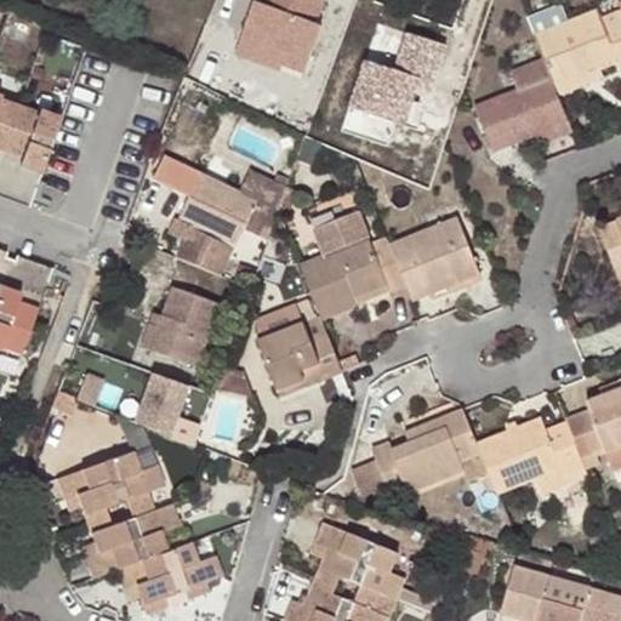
[(261,0),(260,4),(260,5),(262,6),(257,18),(249,15),(238,43),(261,52),(263,46),(306,64),(320,29),(314,27),(324,4),(319,1),(319,0),(261,0)]
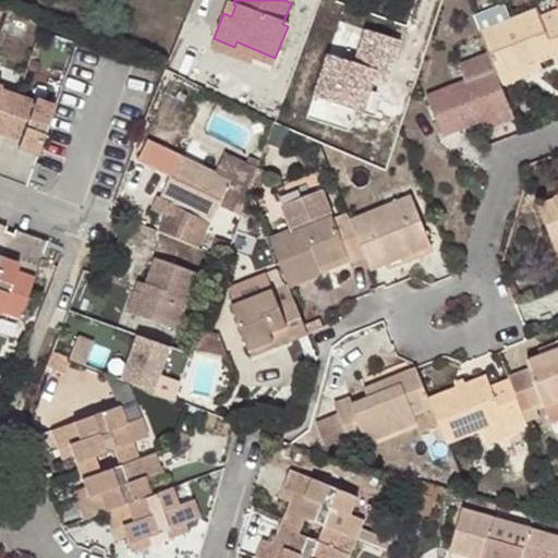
[(538,10),(481,32),(488,53),(498,79),(540,63),(556,57),(557,61),(557,10),(541,16),(538,10)]
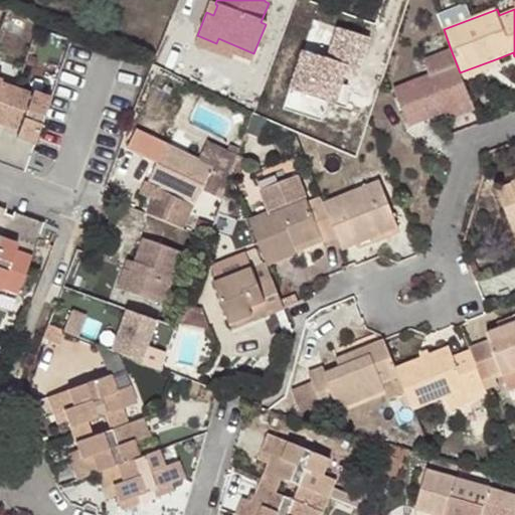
[(348,122),(367,29),(340,24),(334,52),(304,46),(290,110),(348,122)]
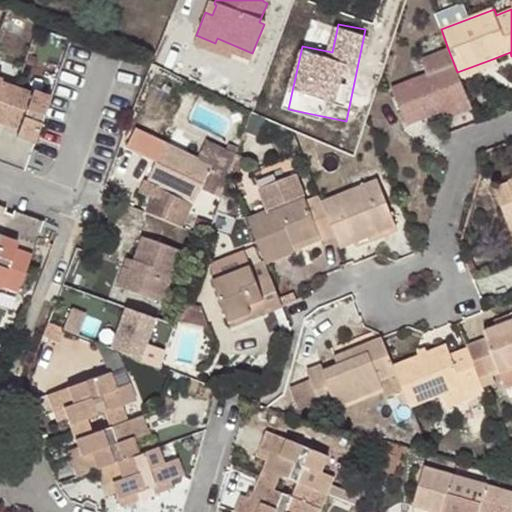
[(215,43),(196,35),(192,44),(229,59),(231,55),(248,62),(252,53),(217,38),(215,43)]
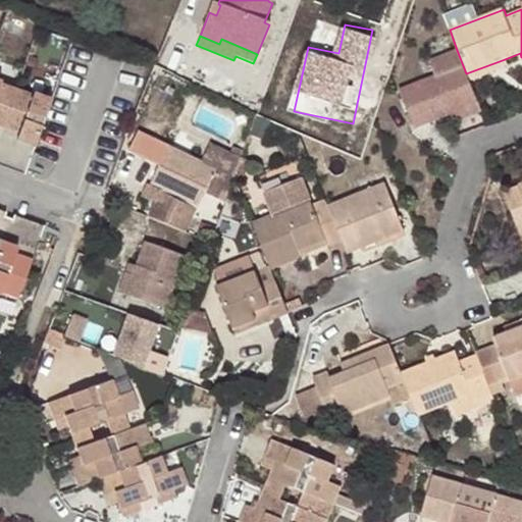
[(478,105),(469,81),(466,73),(457,50),(430,61),(435,75),(400,89),(415,128),(451,115),(478,105)]
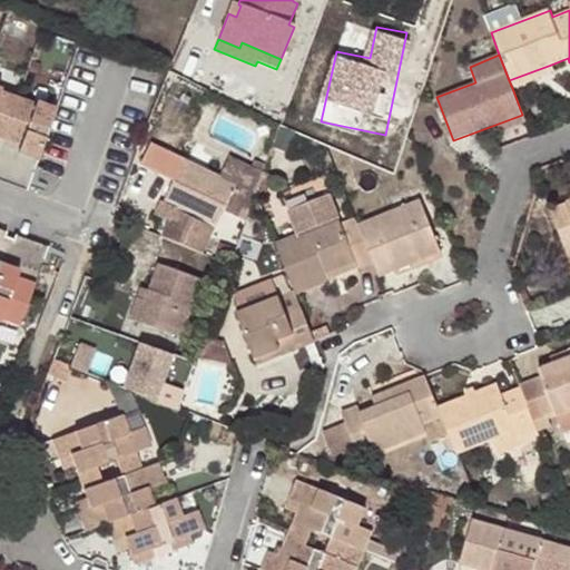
[(551,65),(509,80),(512,88),(553,71),(551,65)]
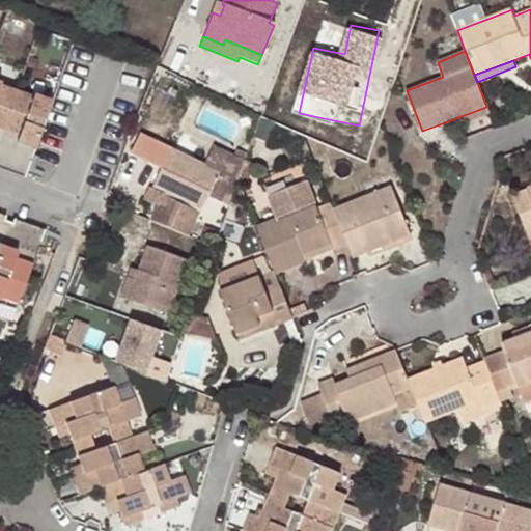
[(0,162),(27,171),(31,158),(52,100),(35,93),(34,95),(1,84),(2,82),(0,81),(0,162)]
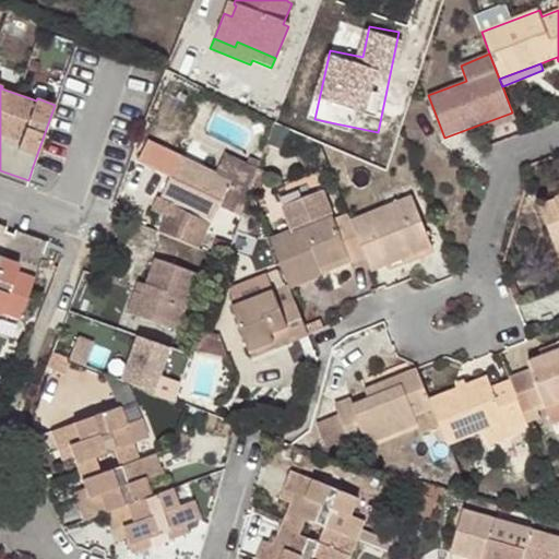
[(486,132),(515,120),(512,113),(483,123),(486,132)]
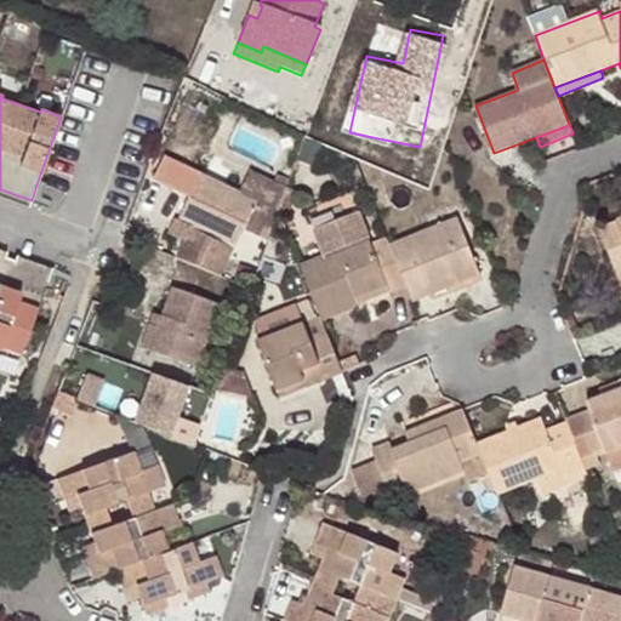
[(258,201),(280,211),(288,189),(252,172),(243,193),(258,201)]
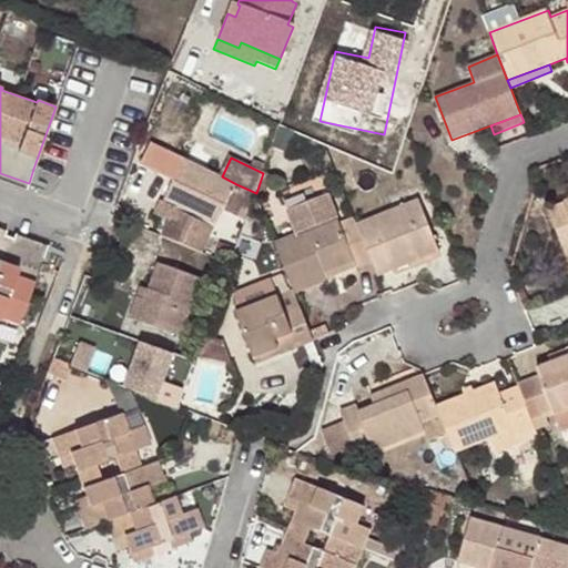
[(173,220),(165,239),(203,254),(224,210),(230,212),(236,200),(231,196),(236,184),(222,176),(185,160),(176,181),(168,176),(158,196),(190,212),(184,224),(173,220)]
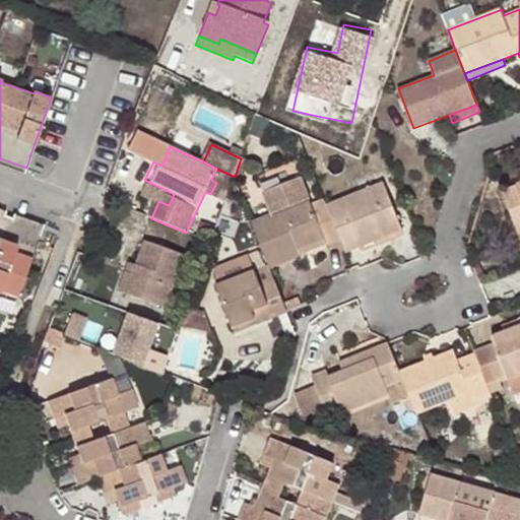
[(0,164),(24,173),(26,168),(0,158),(0,164)]
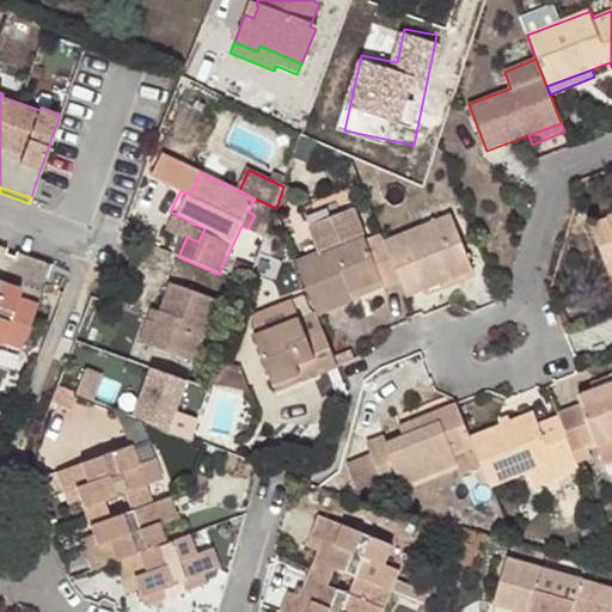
[(384,288),(402,281),(385,240),(383,234),(366,240),(353,208),(310,225),(319,250),(297,259),(317,313),(317,314),(352,301),(349,293),(381,280),(384,288)]
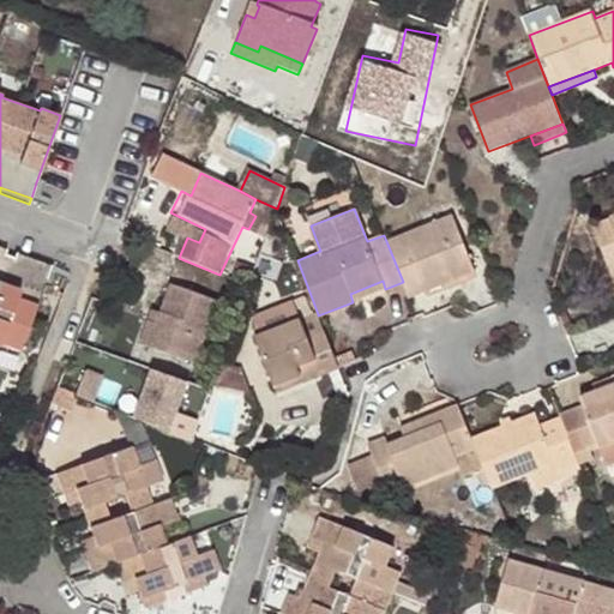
[(455,216),(386,241),(403,282),(408,298),(426,290),(423,283),(446,275),(449,282),(475,271),(455,216)]
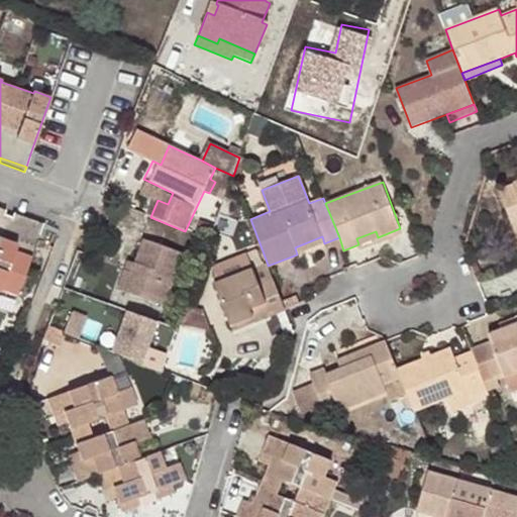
[(516,184),(499,191),(516,238),(516,184)]
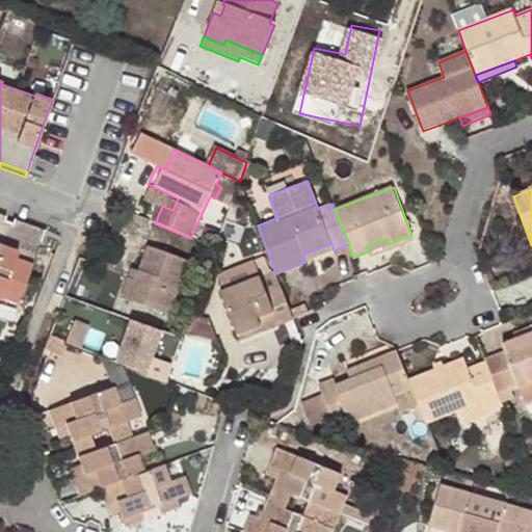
[(0,299),(1,300),(2,297),(19,303),(44,236),(12,223),(5,221),(0,218),(0,299)]
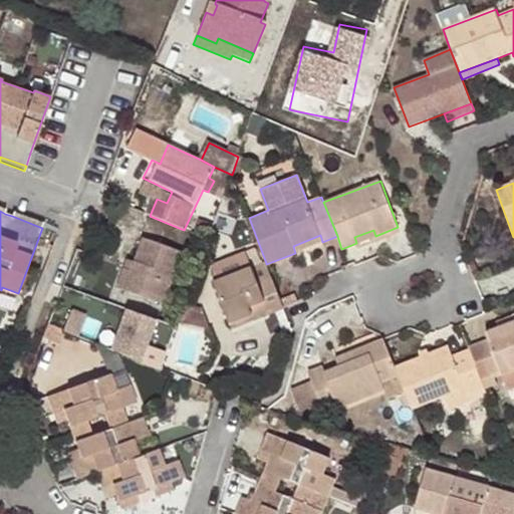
[(12,216),(42,228),(44,223),(14,212),(12,216)]
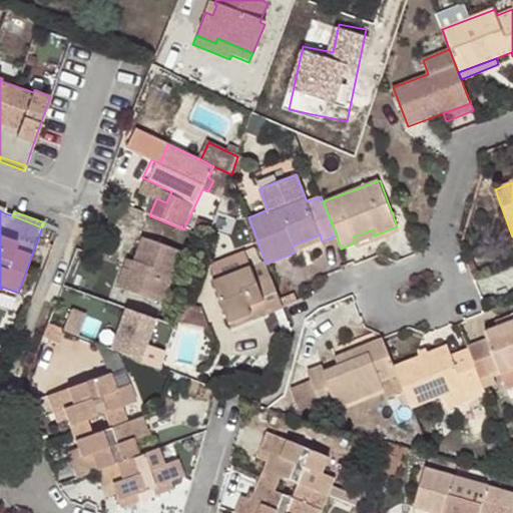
[(354,236),(356,242),(375,235),(373,229),(354,236)]
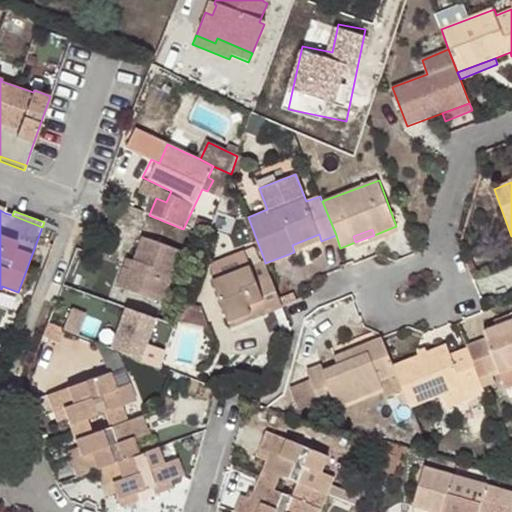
[(292,245),(294,252),(321,241),(319,234),(292,245)]
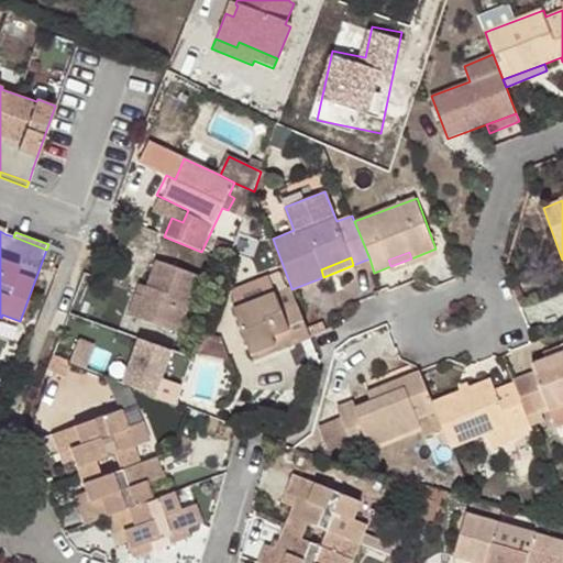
[(147,287),(143,298),(136,295),(129,316),(178,333),(200,277),(156,262),(147,287)]
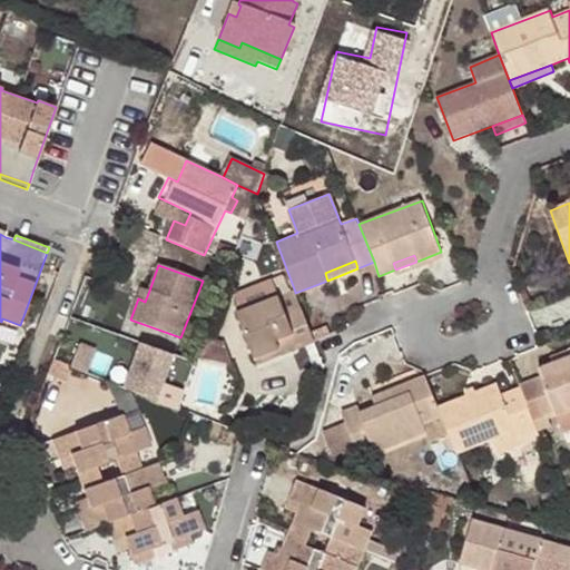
[(237,295),(238,314),(255,357),(277,349),(279,354),(314,341),(311,333),(295,293),(295,292),(285,295),(278,278),(237,295)]
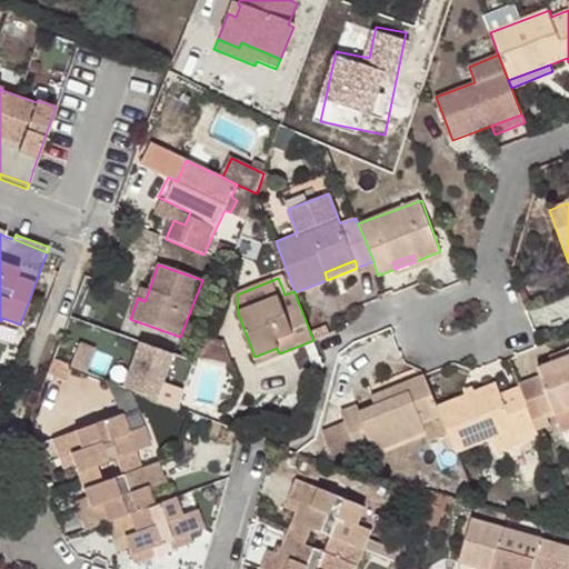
[(138,298),(145,301),(149,290),(142,288),(138,298)]
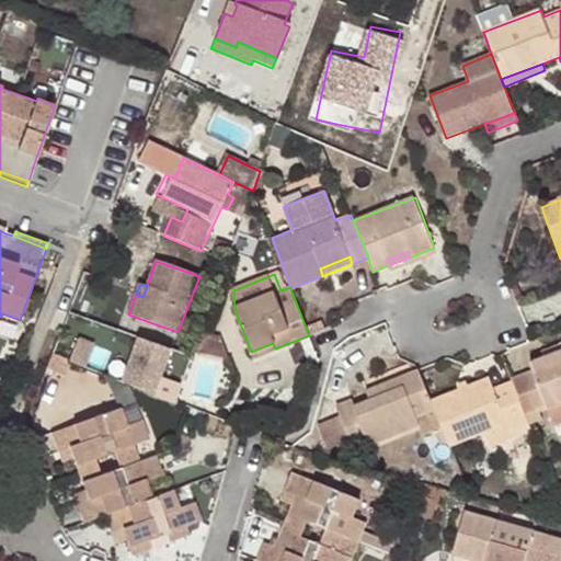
[(0,318),(0,335),(12,341),(20,320),(2,313),(1,317),(0,318)]
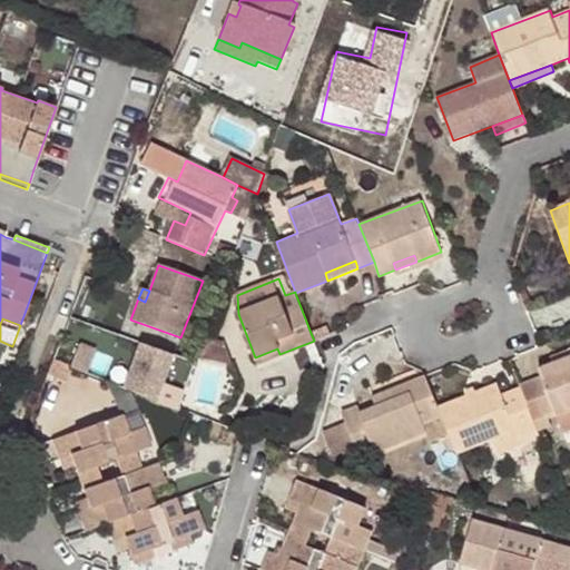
[(314,342),(318,340),(330,336),(326,327),(311,333),(314,341),(314,342)]
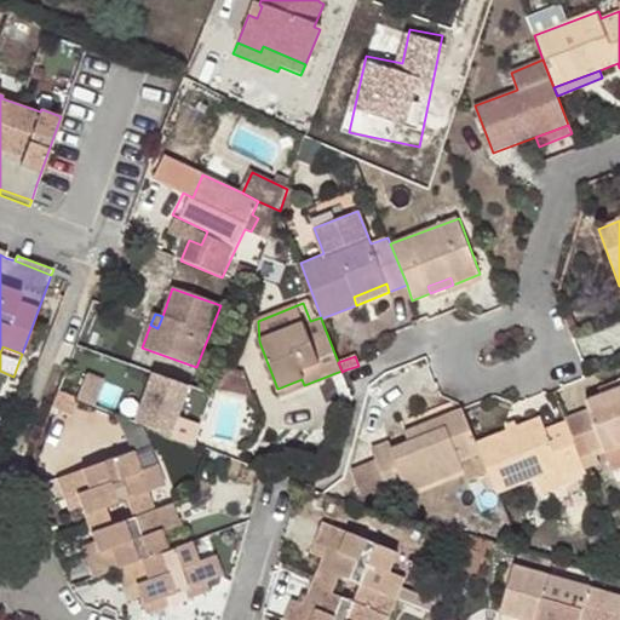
[(95,405),(107,372),(89,365),(85,375),(76,397),(78,397),(95,405)]
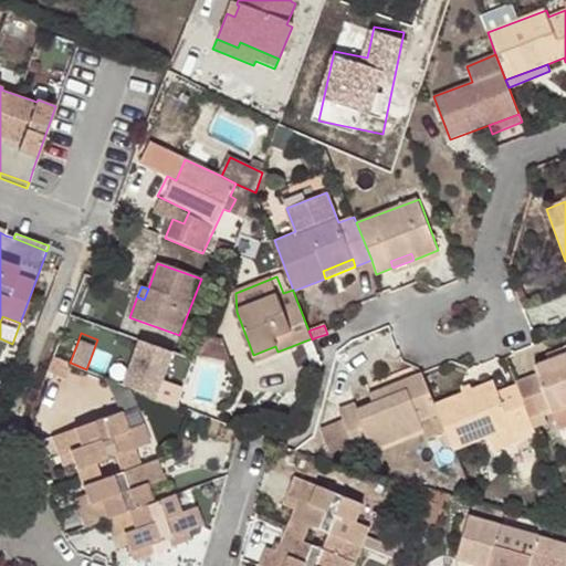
[(143,337),(129,386),(178,398),(190,349),(143,337)]
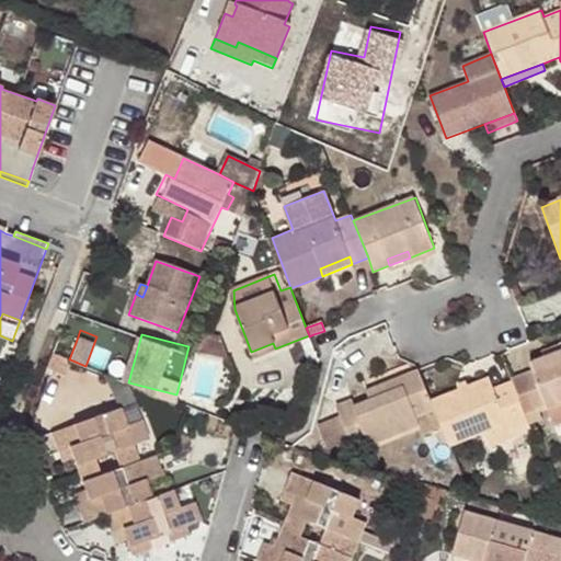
[(219,336),(203,334),(195,353),(227,358),(219,336)]
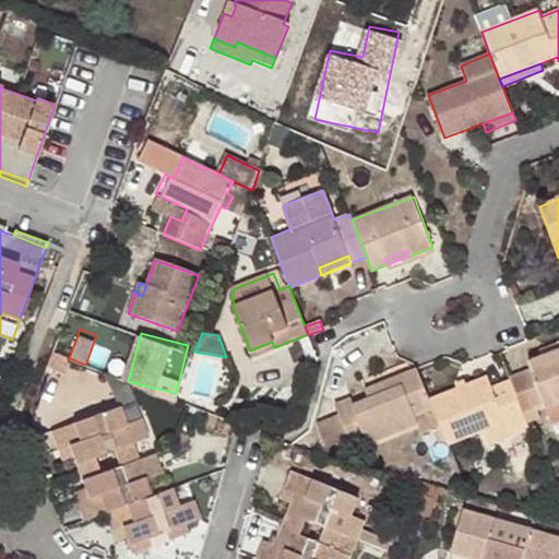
[(96,335),(85,365),(99,370),(111,342),(96,335)]
